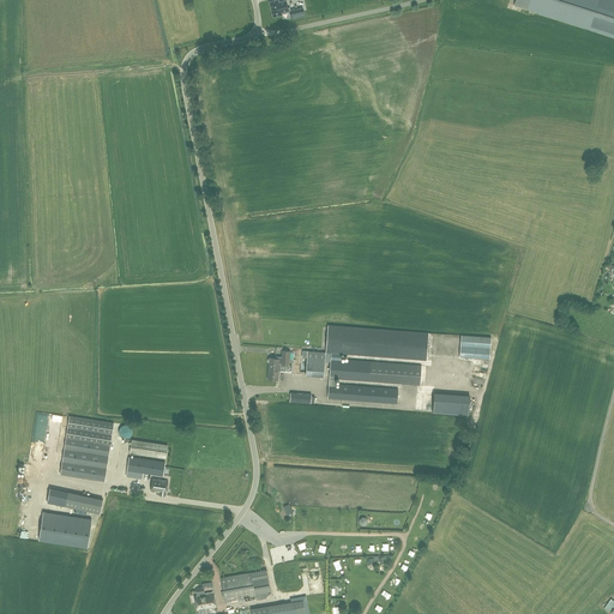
[(305,16),(304,8),(290,12),(290,7),(288,7),(286,0),(278,1),(277,0),(275,0),(270,1),(274,17),(282,14),(281,12),(288,11),(289,14),(290,13),(292,19),(305,16)]
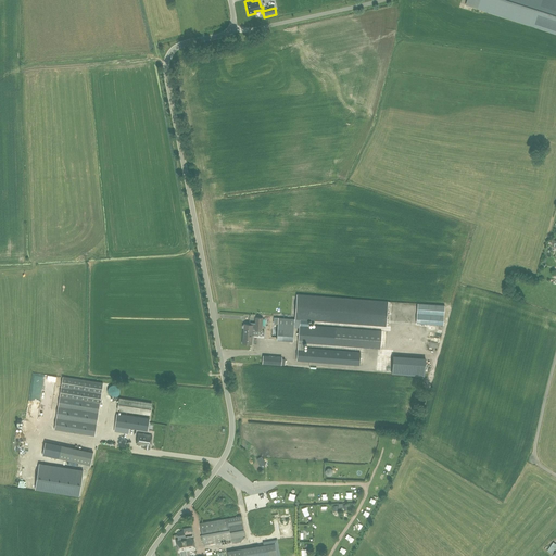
[(555,33),(555,0),(466,0),(465,5),(555,33)]
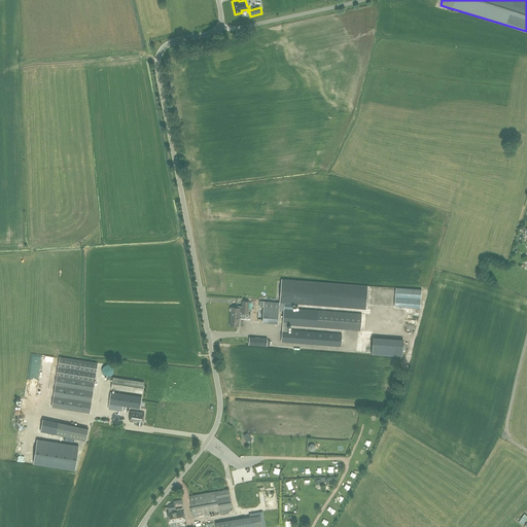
[(279,311),(283,311),(281,342),(341,347),(342,334),(287,329),(288,325),(320,327),(360,330),(361,313),(321,311),(286,308),(287,303),(366,309),(367,285),(281,279),(279,303),(279,311)]
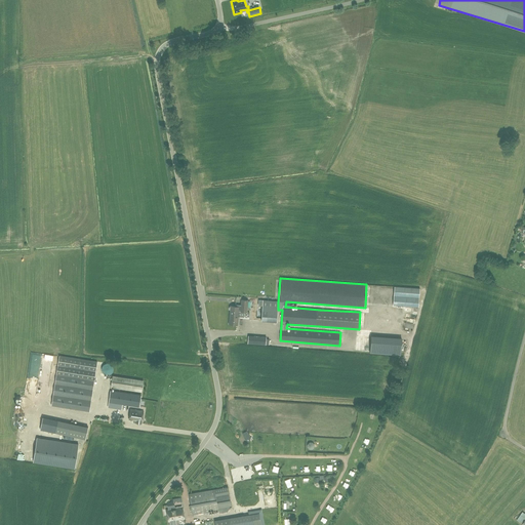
[(393,305),(418,307),(419,288),(394,286),(393,305)]
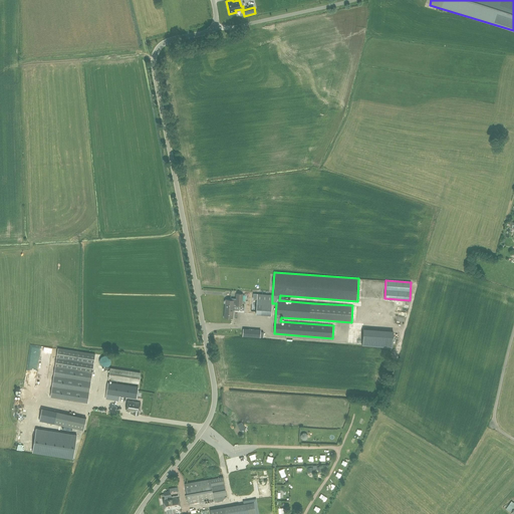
[(230,299),(225,299),(224,317),(233,318),(234,304),(235,304),(235,305),(242,305),(243,293),(236,293),(236,298),(231,298),(230,299)]
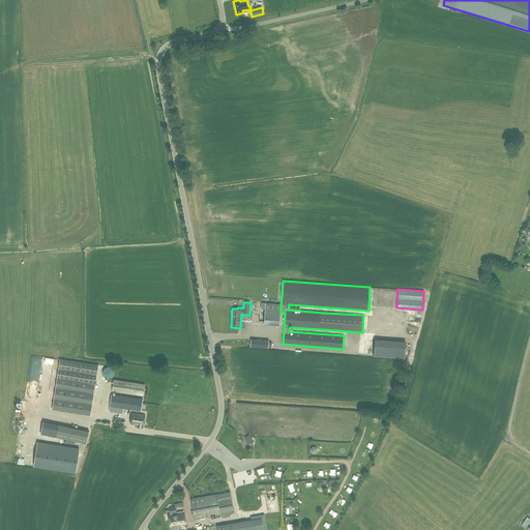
[(265,302),(265,307),(264,324),(280,325),(281,313),(281,304),(265,302)]
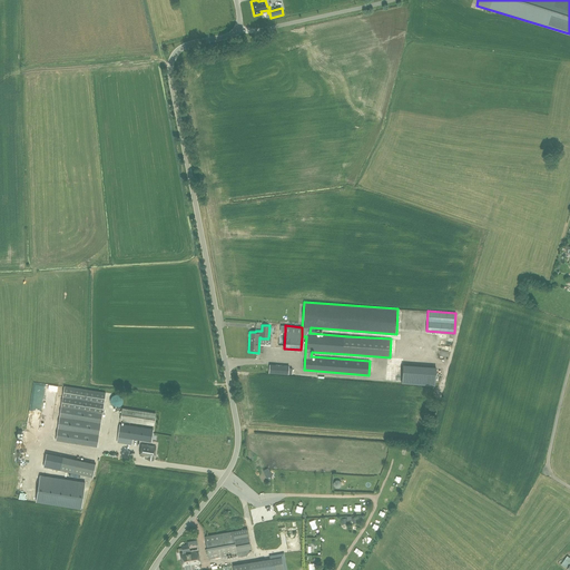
[(290,365),(269,364),(268,373),(295,375),(295,372),(293,372),(293,370),(292,370),(292,367),(290,367),(290,365)]
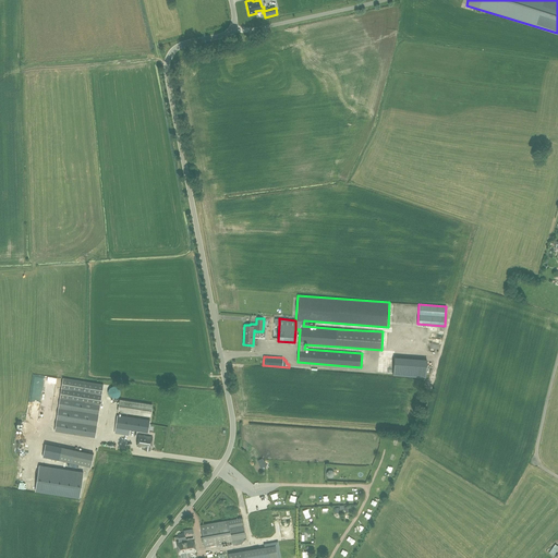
[(427,360),(395,358),(393,375),(426,378),(427,360)]
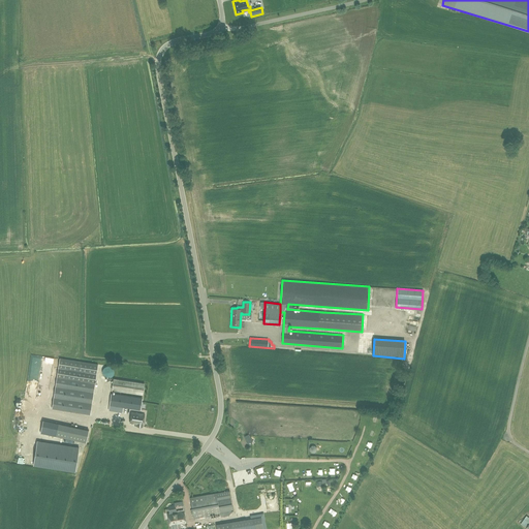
[(30,354),(28,386),(35,386),(37,367),(39,367),(40,364),(50,365),(51,356),(30,354)]
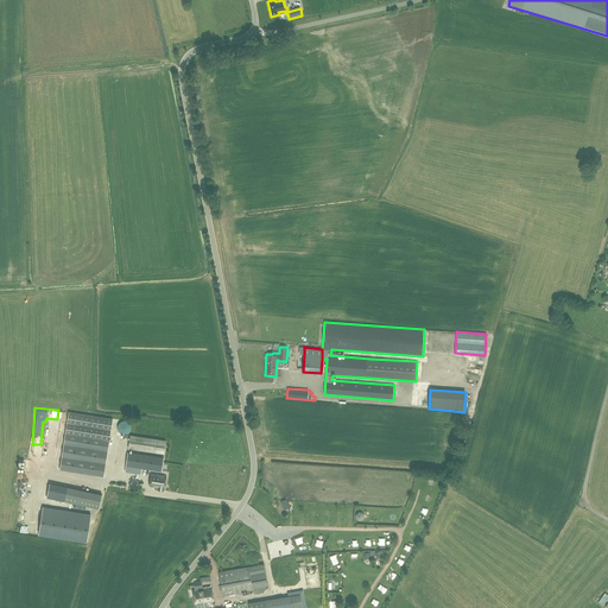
[(59,469),(103,476),(113,418),(69,412),(59,469)]
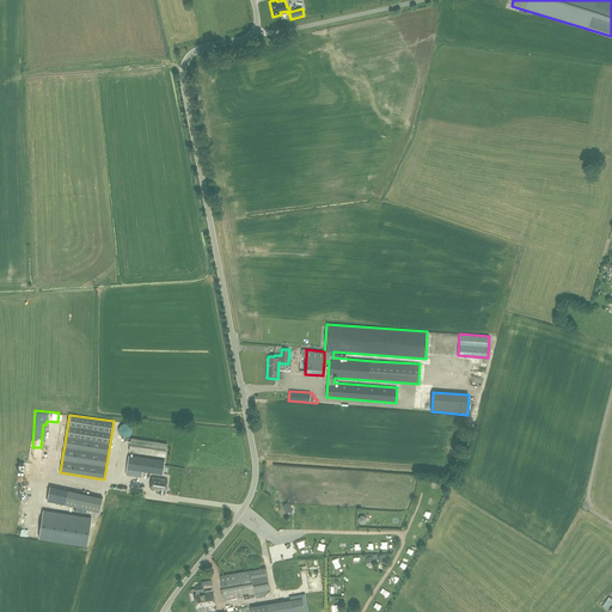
[(46,439),(53,439),(54,434),(57,434),(57,424),(47,423),(46,439)]
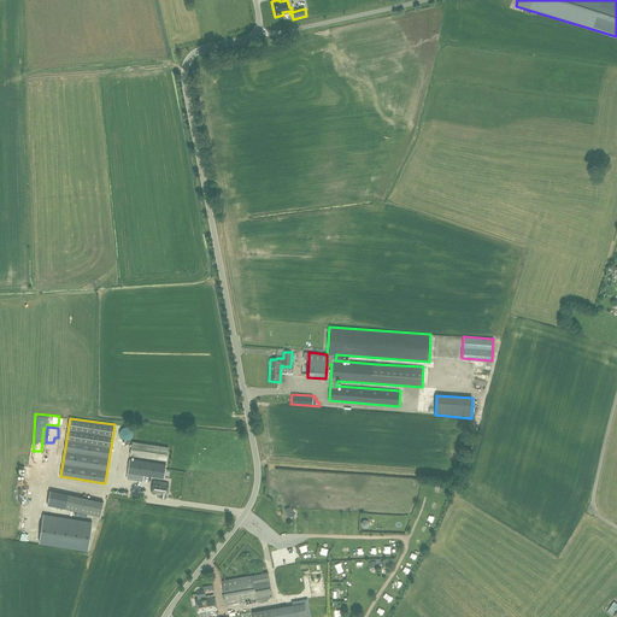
[(133,435),(133,434),(133,433),(133,432),(131,430),(131,429),(130,429),(129,428),(128,428),(127,427),(125,427),(125,428),(124,428),(123,428),(122,429),(121,430),(121,432),(119,432),(119,433),(119,434),(119,435),(119,436),(121,438),(121,439),(122,439),(122,440),(123,440),(124,441),(125,441),(127,441),(128,441),(129,440),(130,440),(131,439),(131,438),(133,438),(133,436),(133,435)]
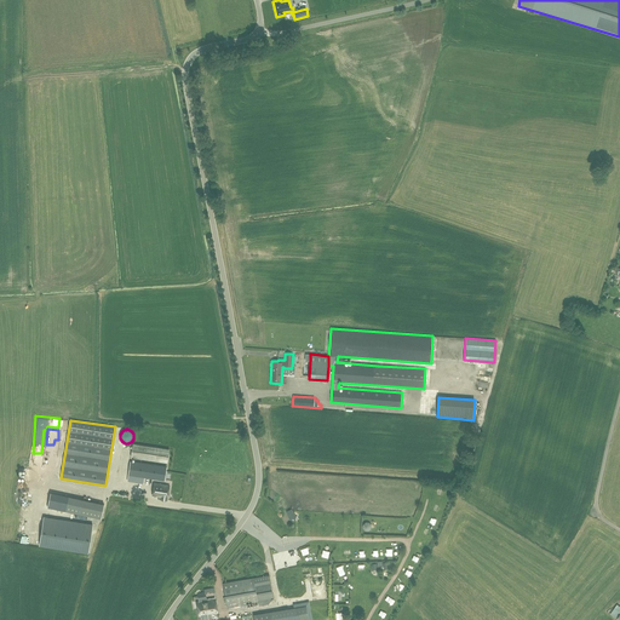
[(167,463),(170,449),(133,443),(131,458),(167,463)]
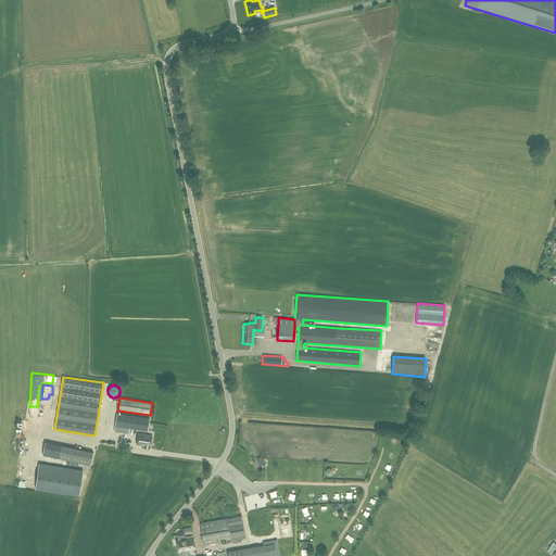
[(150,419),(116,414),(115,426),(148,431),(150,419)]
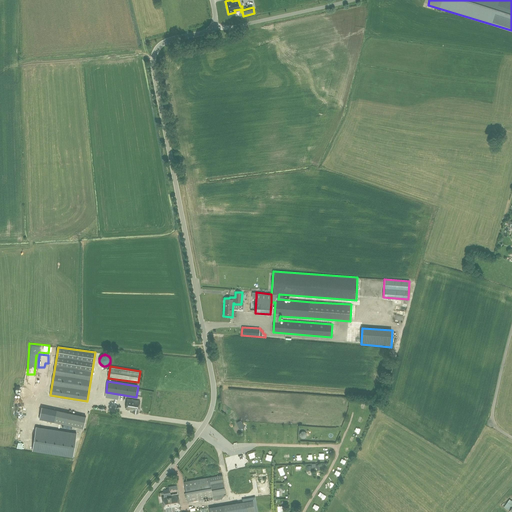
[(130,412),(138,413),(140,401),(127,399),(126,409),(131,410),(130,412)]
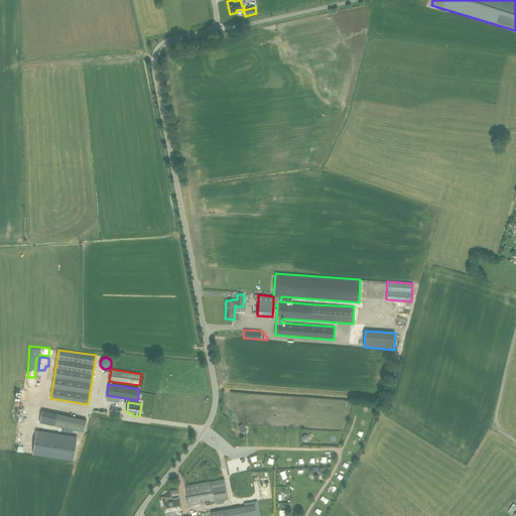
[(87,419),(56,413),(54,425),(84,431),(87,419)]
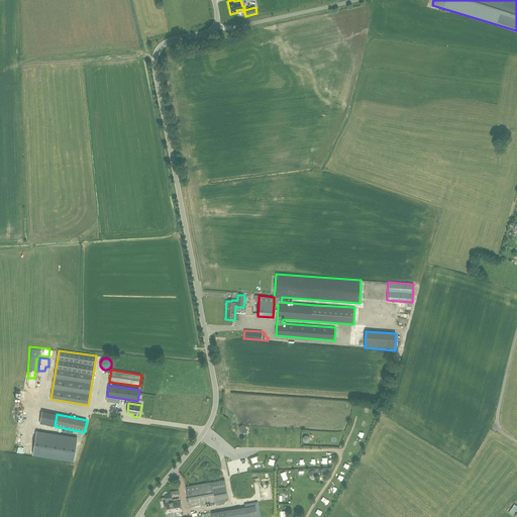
[(77,437),(36,431),(32,454),(74,460),(77,437)]
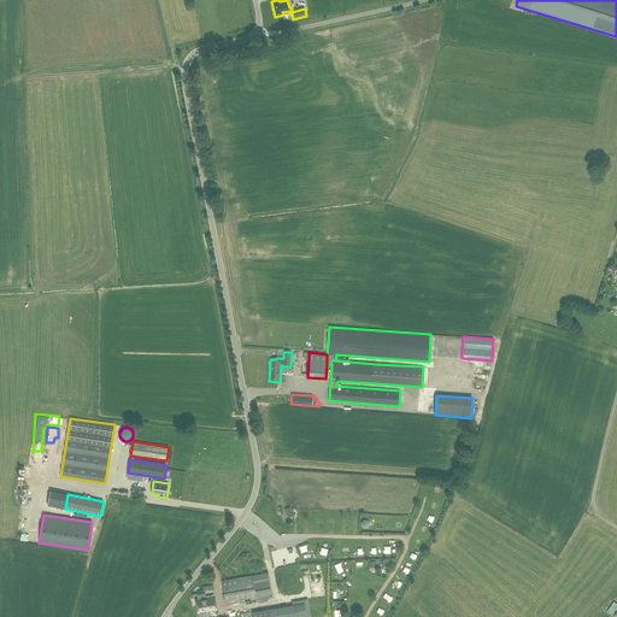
[(295,569),(276,570),(277,588),(285,588),(285,592),(299,591),(299,597),(300,597),(299,576),(297,576),(295,569)]
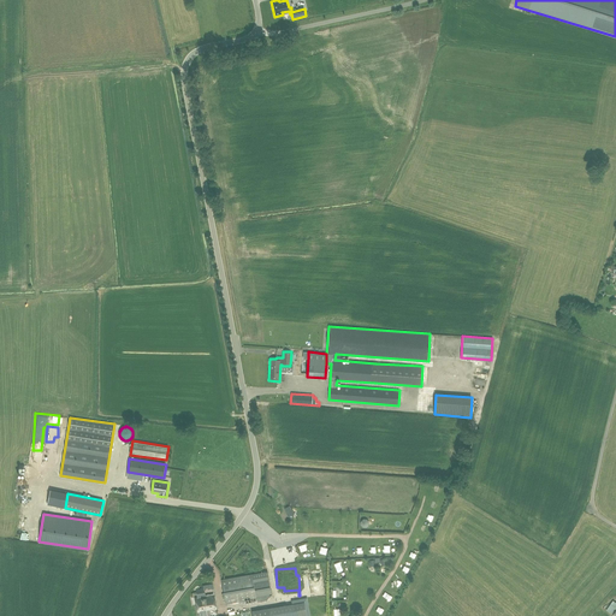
[(272,594),(267,572),(252,574),(256,598),(272,594)]
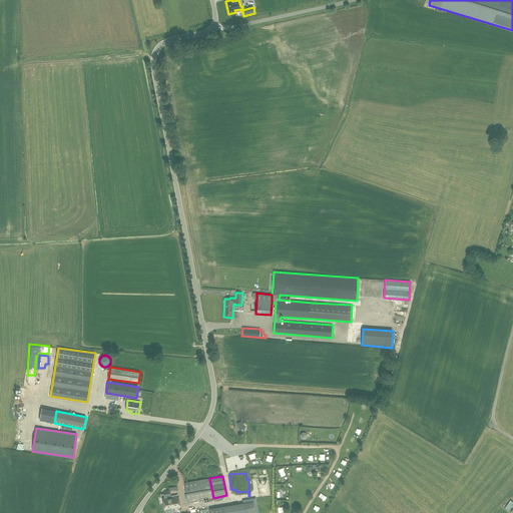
[(184,482),(187,502),(213,498),(209,478),(184,482)]
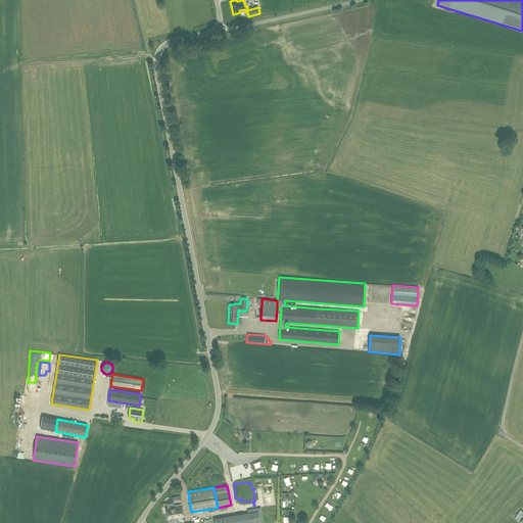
[(174,506),(173,500),(167,501),(168,505),(168,507),(165,508),(168,520),(170,519),(170,522),(175,522),(175,519),(184,517),(182,505),(174,506)]
